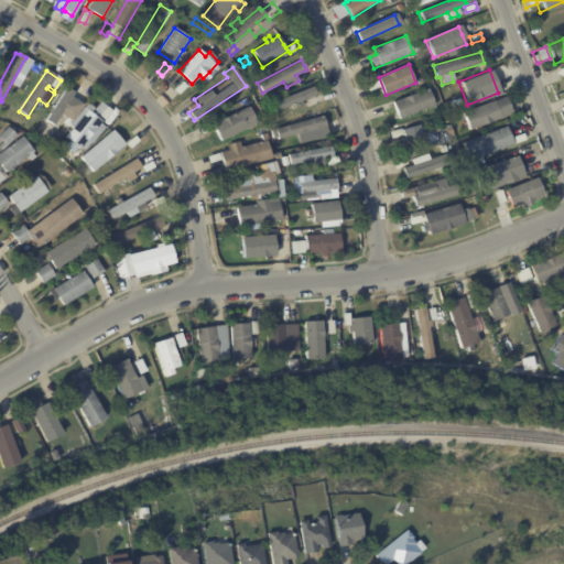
[(370,89),(368,84),(379,79),(382,86),(371,90),(370,89)]
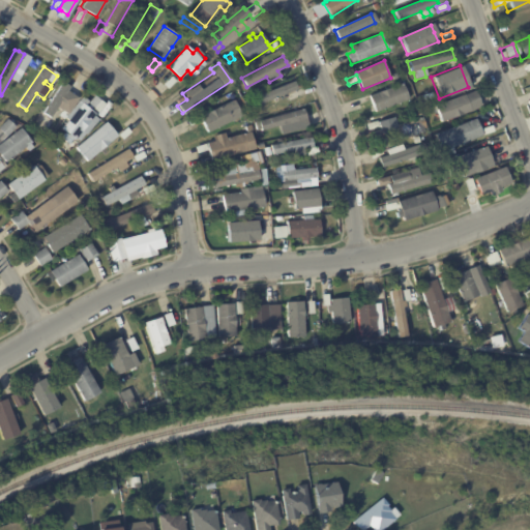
[(176,81),(169,89),(165,85),(172,77),(176,81)]
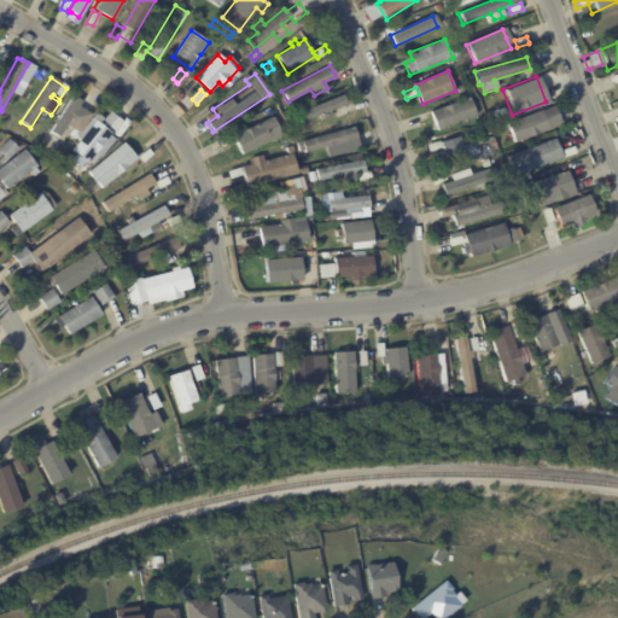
[(350,101),(355,114),(328,124),(325,115),(298,124),(298,122),(289,126),(285,117),(347,93),(350,101)]
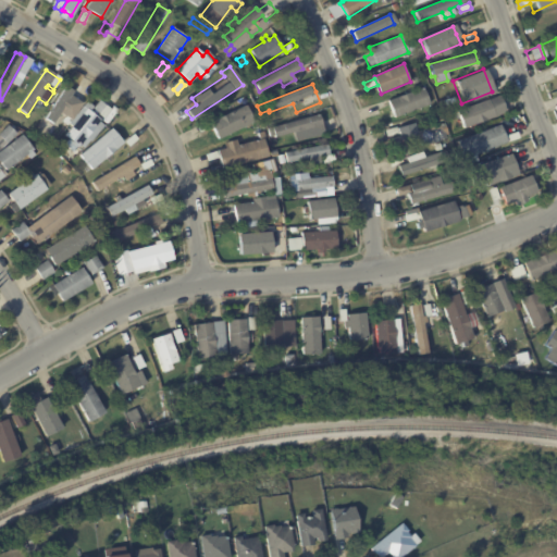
[(72,91),(52,124),(45,119),(65,87),(72,91)]
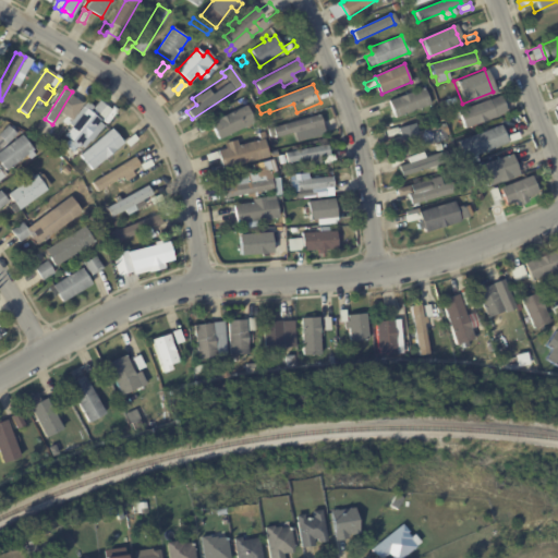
[(395,118),(389,100),(424,87),(431,105),(396,118),(395,118)]
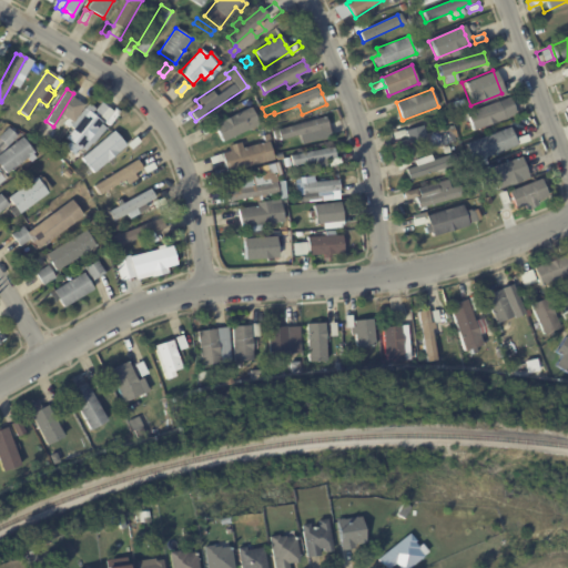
[(510,103),(515,115),(473,132),(466,114),(508,98),(510,103)]
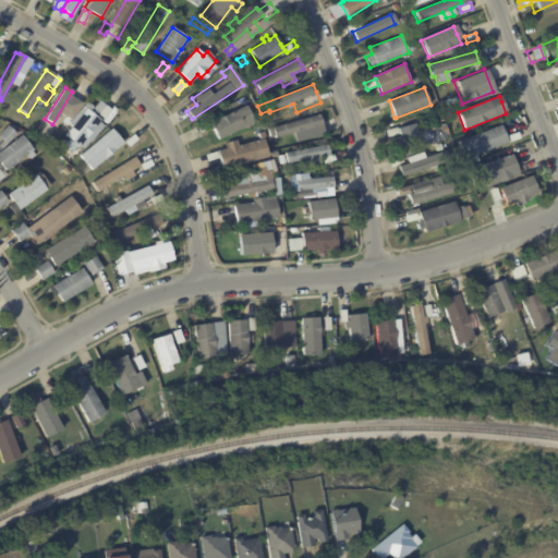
[(82,107),(99,120),(92,131),(96,135),(92,141),(86,137),(79,147),(64,136),(71,126),(68,124),(82,106),(82,107)]
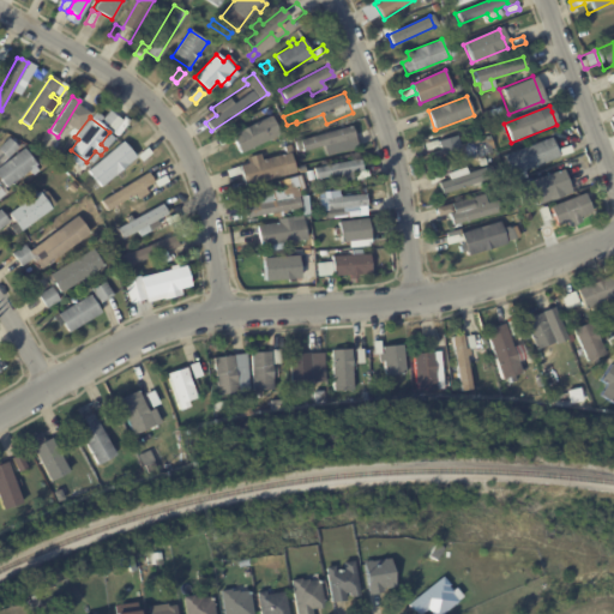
[(121,120),(122,121),(114,131),(109,126),(118,116),(121,120)]
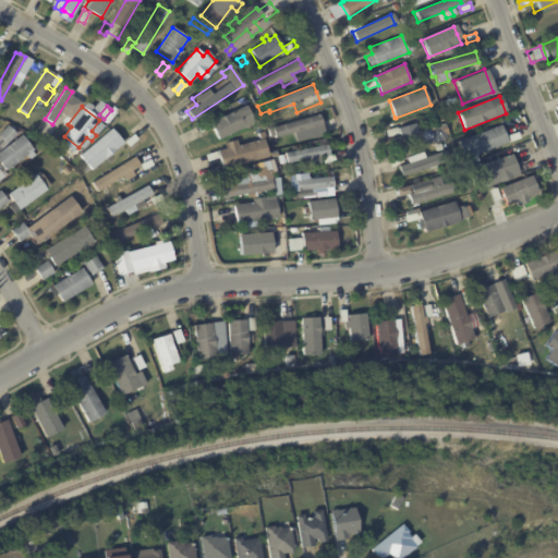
[(211,123),(246,107),(255,124),(220,142),(211,123)]
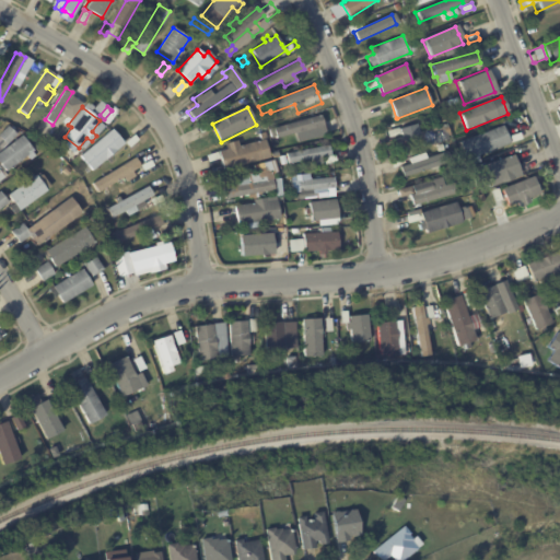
[(322,124),(323,126),(276,139),(273,128),(321,116),(322,124)]
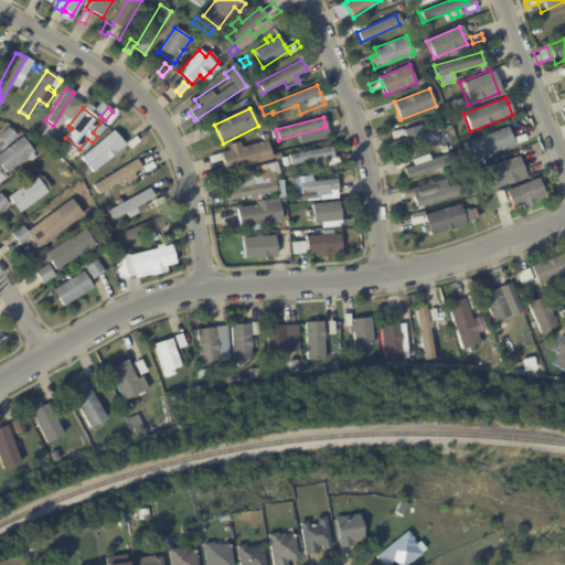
[(204,134),(201,128),(212,123),(215,129),(204,135),(204,134)]
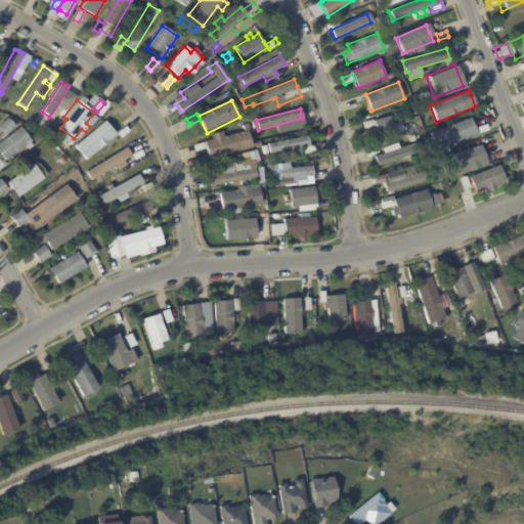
[(375,139),(372,130),(379,128),(377,120),(392,116),(394,124),(420,116),(423,126),(413,128),(415,133),(397,138),(396,134),(375,139)]
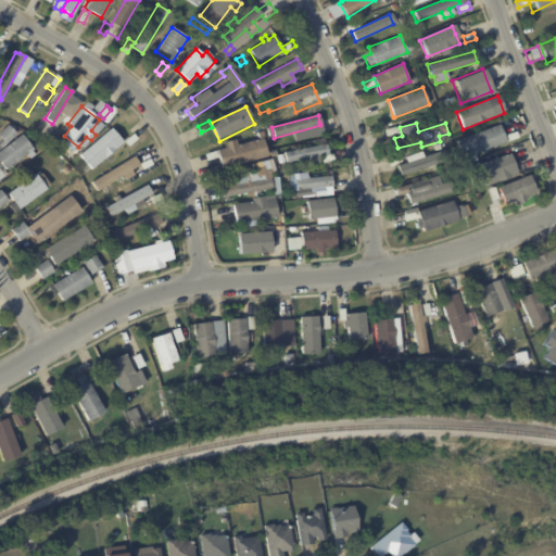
[(0,134),(9,125),(17,134),(4,148),(3,147),(0,150),(0,134)]
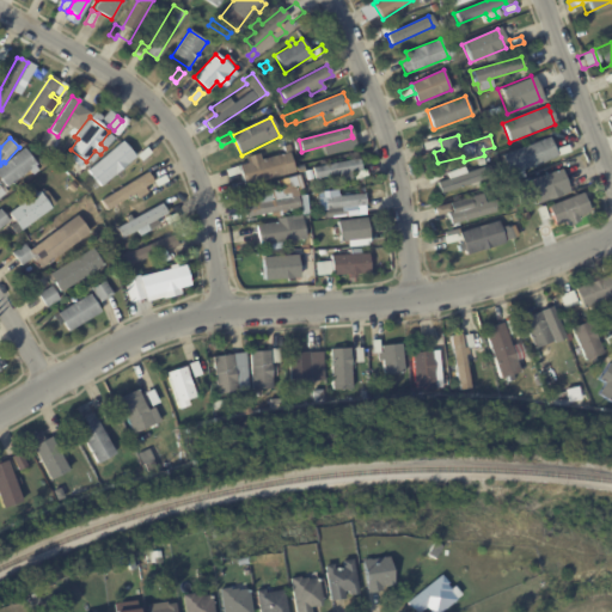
[(551,145),(554,151),(567,146),(569,152),(521,171),(522,177),(512,182),(513,184),(506,188),(502,176),(508,173),(502,155),(548,138),(551,145)]
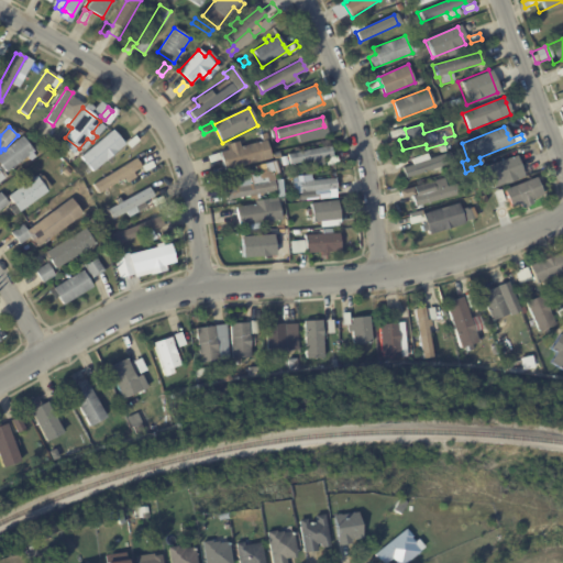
[(332,133),(320,138),(318,131),(330,128),(332,133)]
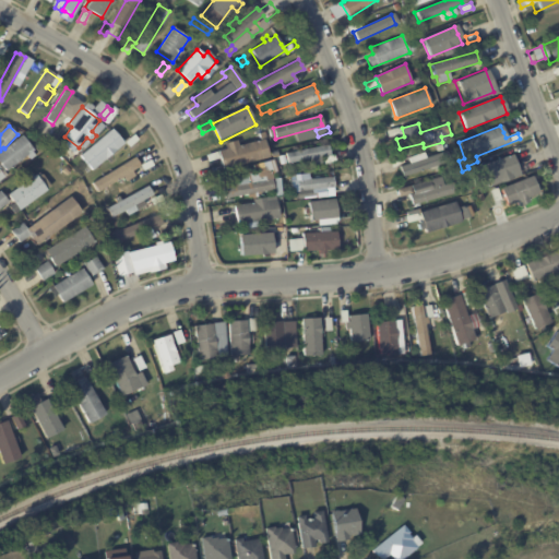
[(400,129),(402,134),(391,138),(389,130),(400,127),(400,129)]
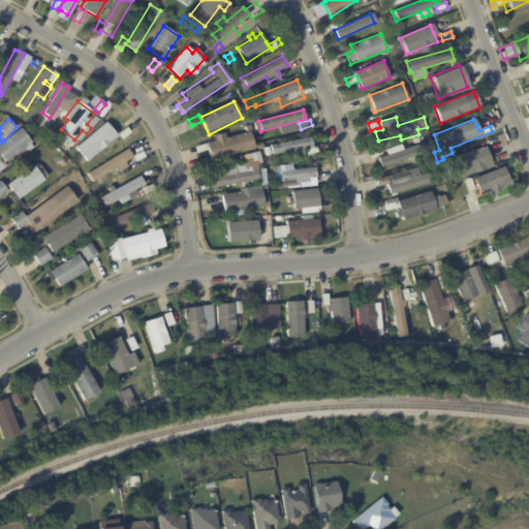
[(102,147),(87,161),(75,148),(105,122),(117,135),(102,147)]
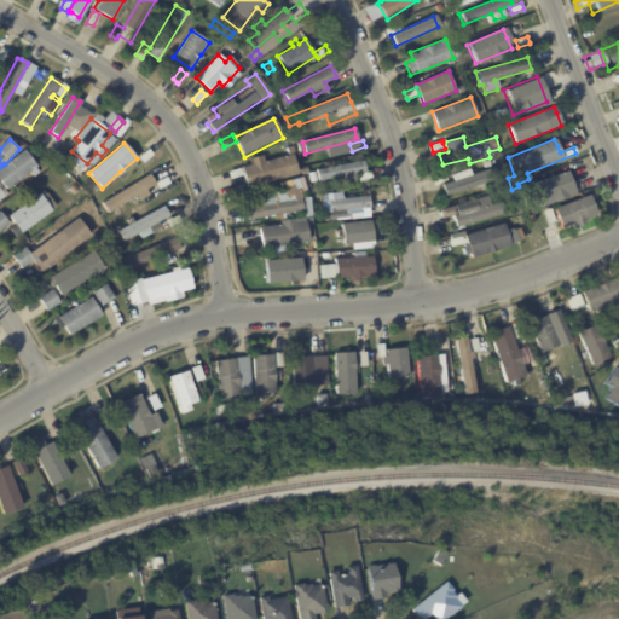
[(249,189),(243,168),(252,166),(250,160),(264,156),(265,162),(289,156),(287,149),(293,148),(300,175),(249,189)]
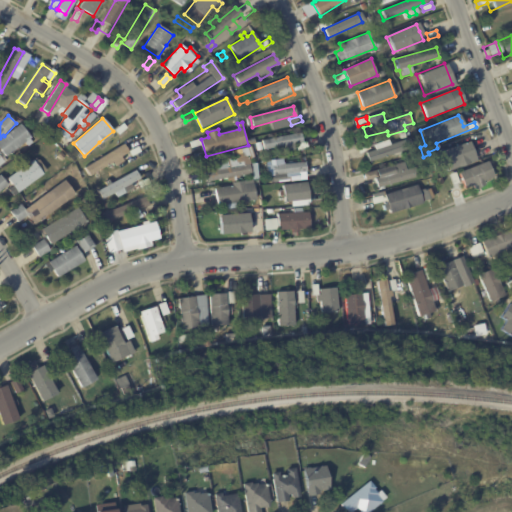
[(127,127),(127,128),(120,135),(115,130),(124,123),(127,127)]
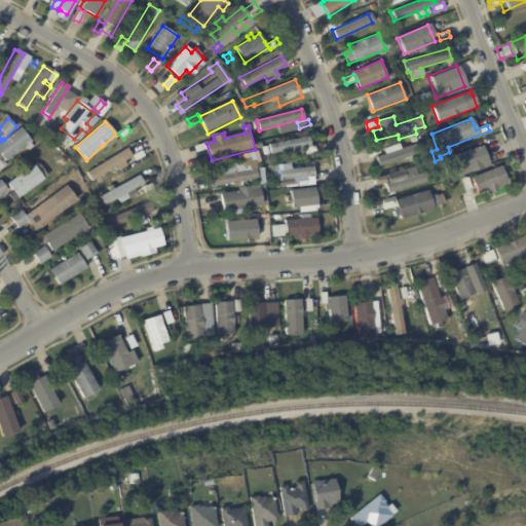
[(0,143),(22,127),(33,142),(5,162),(7,165),(0,171),(0,143)]
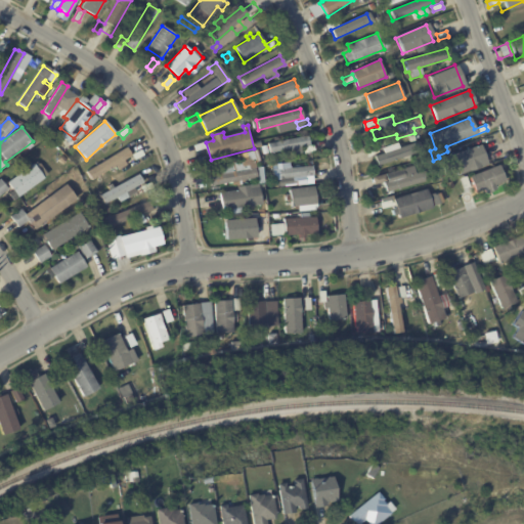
[(309,141),(310,145),(313,145),(314,151),(305,154),(303,147),(300,147),(301,154),(293,155),(292,149),(270,154),(268,144),(308,136),(309,141)]
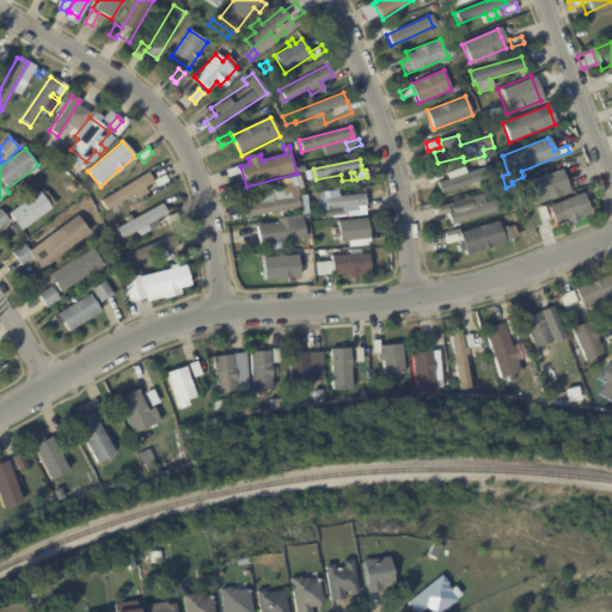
[(230,177),(227,170),(239,166),(242,173),(230,177)]
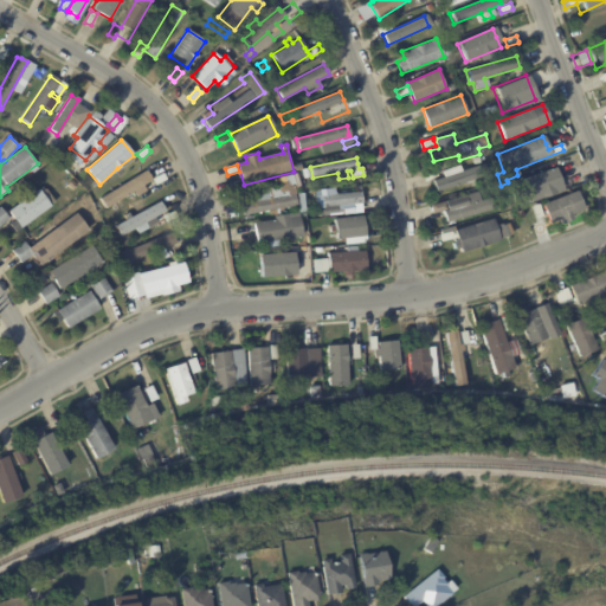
[(433,181),(444,178),(443,172),(458,167),(461,173),(485,165),(489,175),(437,193),(433,181)]
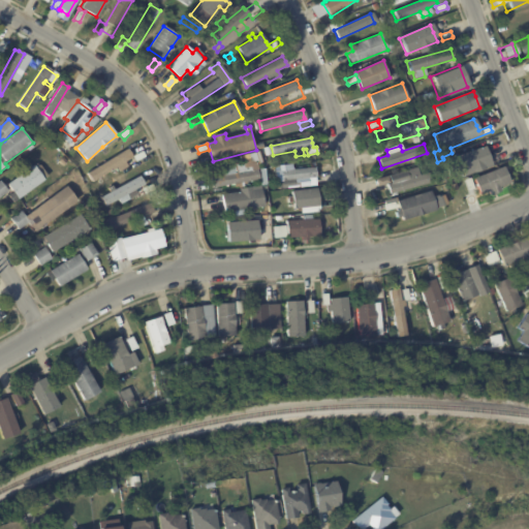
[(490,153),(494,166),(466,176),(465,174),(450,179),(446,167),(448,167),(446,162),(455,159),(454,157),(488,146),(490,153)]
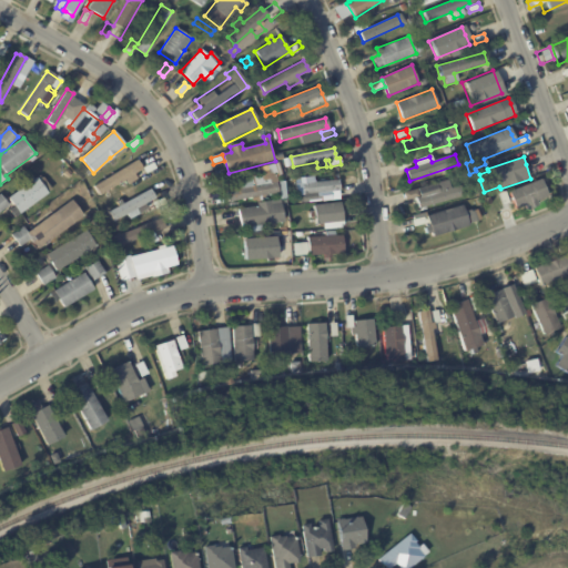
[(401,170),(398,164),(409,159),(413,165),(401,170)]
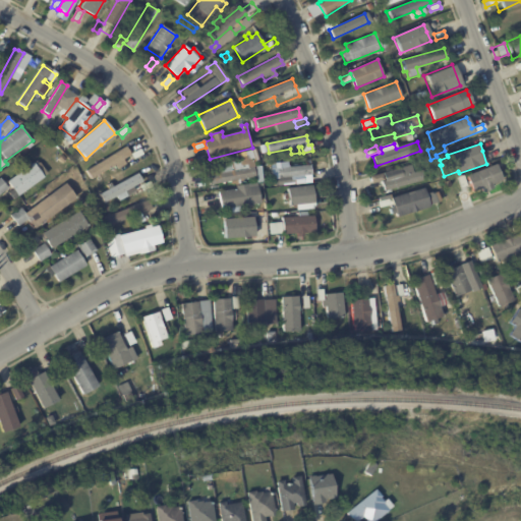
[(121,161),(91,179),(85,171),(125,148),(129,156),(121,161)]
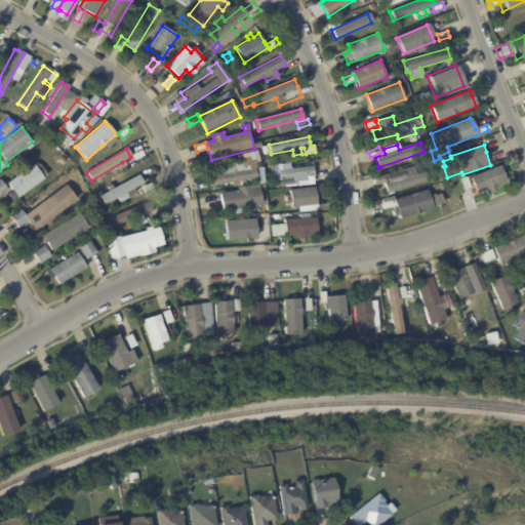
[(43,166),(49,175),(45,177),(45,178),(14,201),(9,194),(14,191),(8,183),(35,164),(37,166),(41,164),(43,166)]
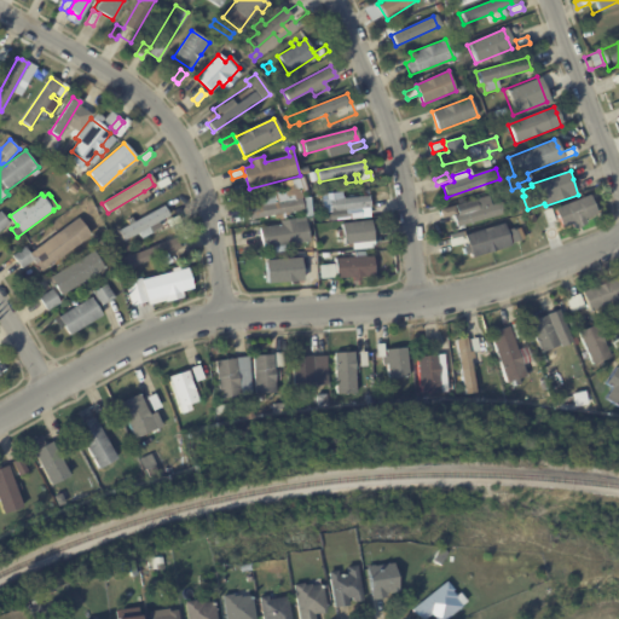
[(249,221),(247,208),(260,206),(259,198),(275,195),(276,204),(302,200),(305,210),(289,213),(290,217),(284,217),(284,214),(249,221)]
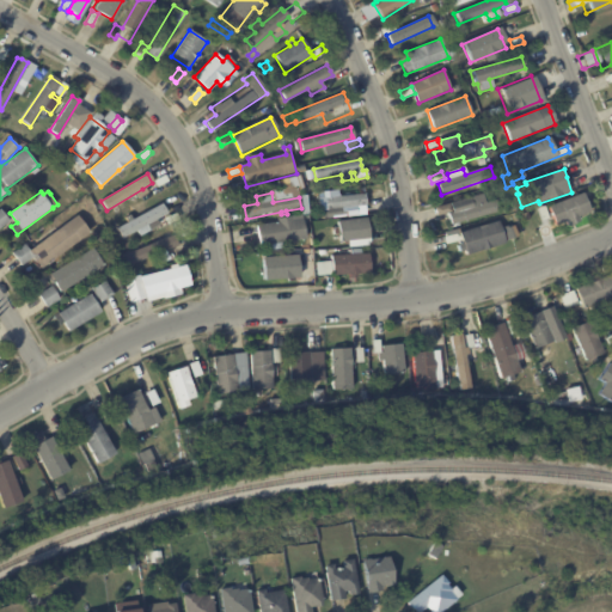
[(362,207),(362,213),(322,218),(322,210),(326,210),(325,197),(365,193),(367,204),(361,204),(362,207)]
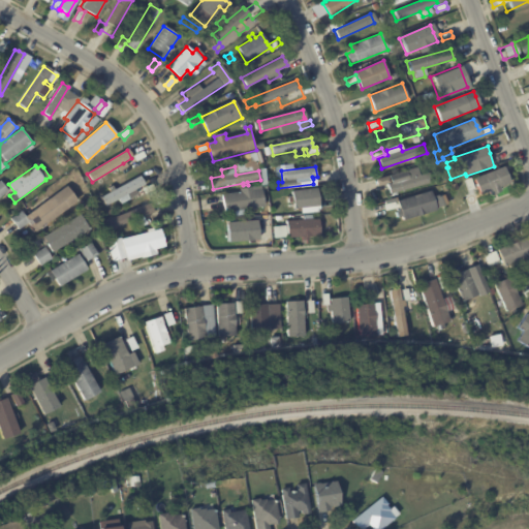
[(494,189),(479,195),(476,187),(467,191),(463,181),(468,179),(471,185),(475,184),(473,179),(504,166),(510,183),(494,189)]
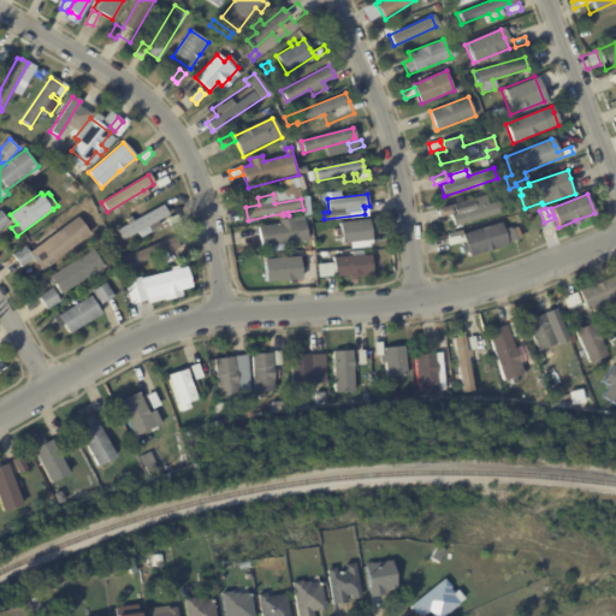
[(455,227),(451,215),(439,219),(438,211),(473,201),(473,200),(491,195),(492,201),(487,202),(489,206),(511,199),(515,209),(455,227)]
